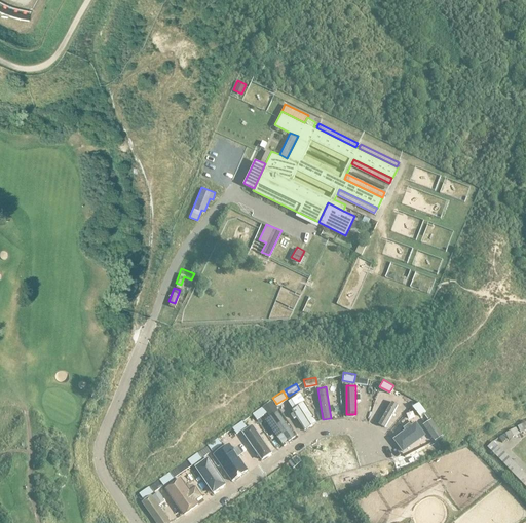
[(300,391),(292,397),(296,405),(305,399),(300,391)]
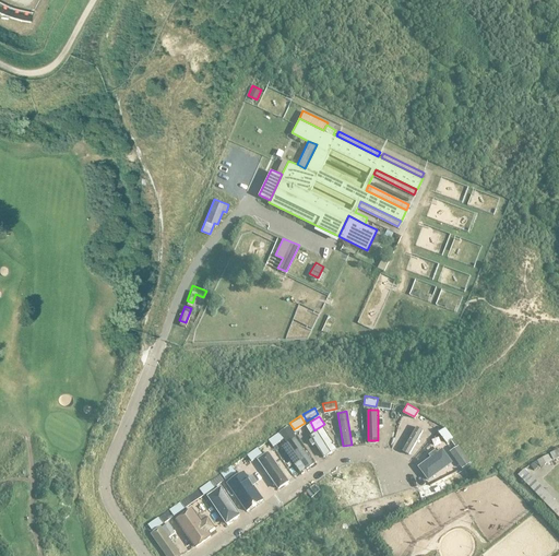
[(408,452),(421,428),(415,425),(403,449),(408,452)]
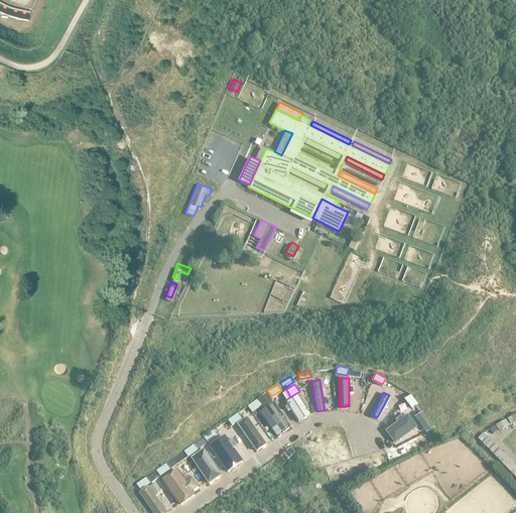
[(410,392),(404,397),(411,406),(418,402),(410,392)]
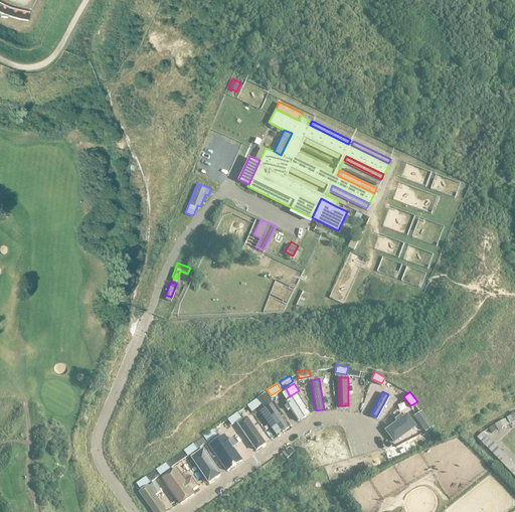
[(297,393),(287,399),(299,418),(309,411),(297,393)]
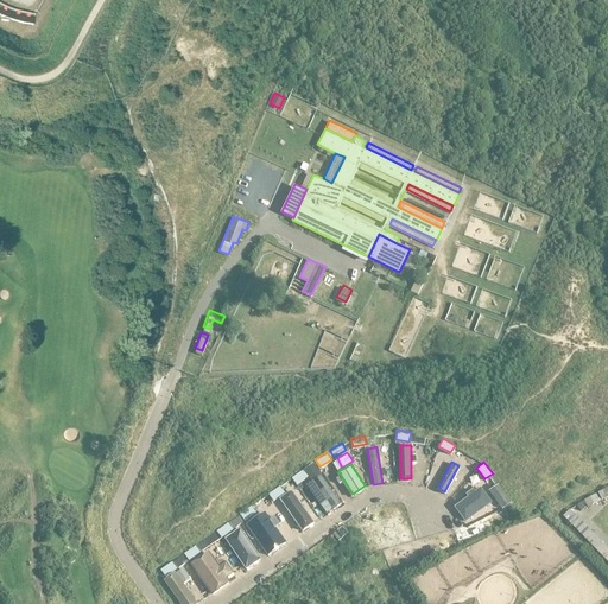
[(303,468),(292,476),(295,481),(297,483),(309,475),(303,468)]
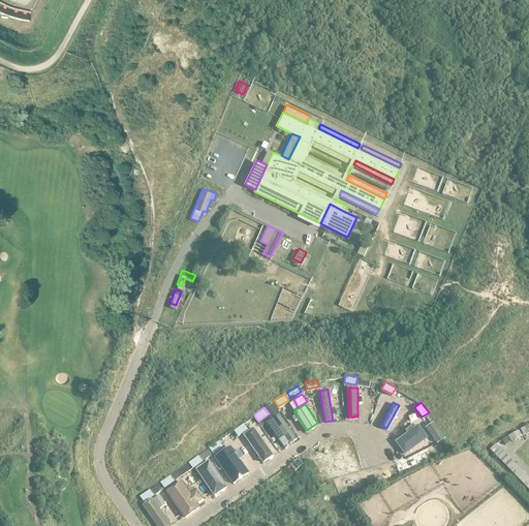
[(289,440),(296,437),(280,413),(268,422),(279,437),(285,433),(289,440)]
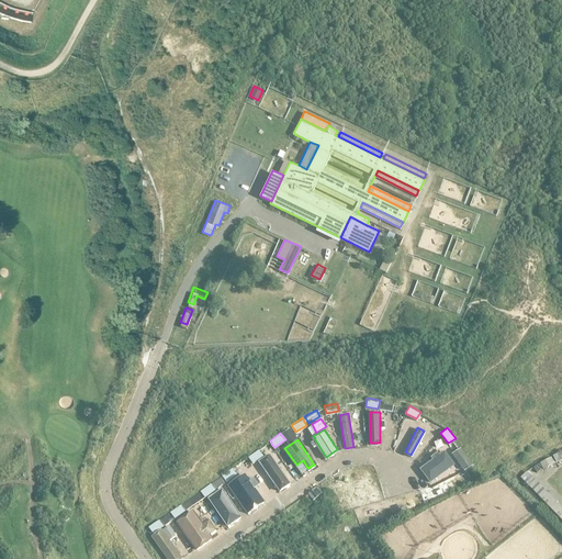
[(461,445),(451,451),(464,468),(473,461),(461,445)]
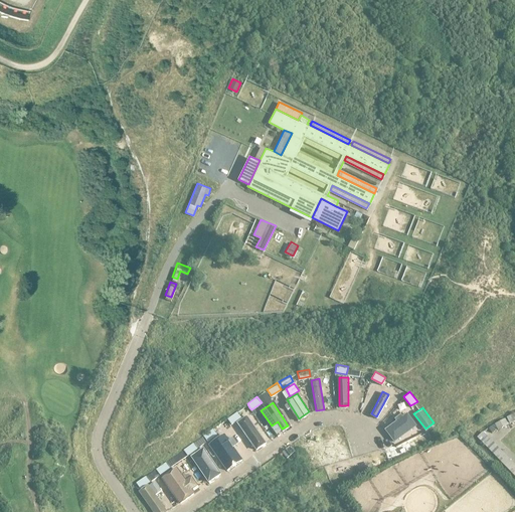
[(237,409),(227,416),(231,422),(241,415),(237,409)]
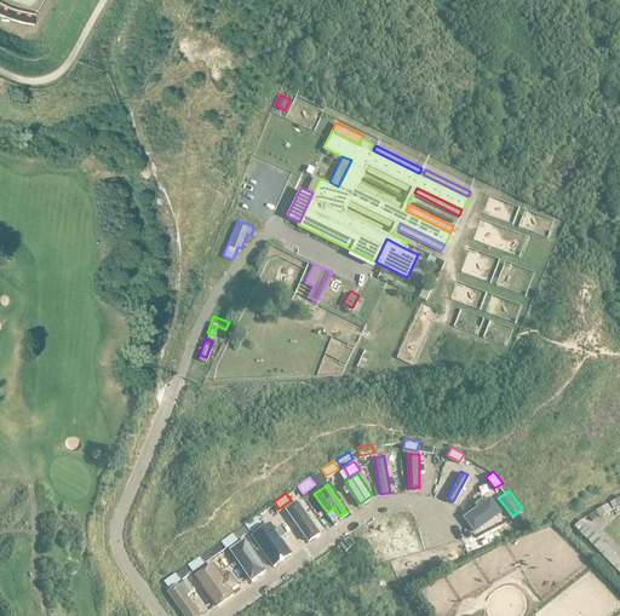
[(463,514),(475,531),(501,511),(489,495),(463,514)]
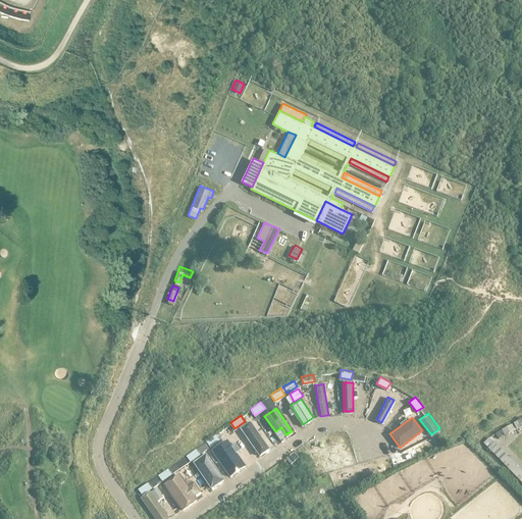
[(513,419),(502,425),(505,431),(516,425),(513,419)]
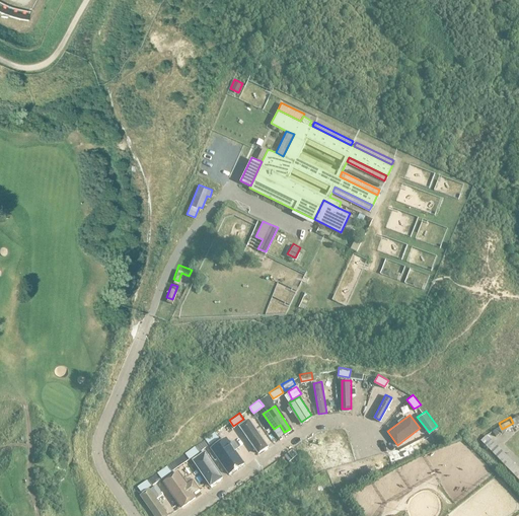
[(267,444),(248,418),(235,428),(253,455),(267,444)]
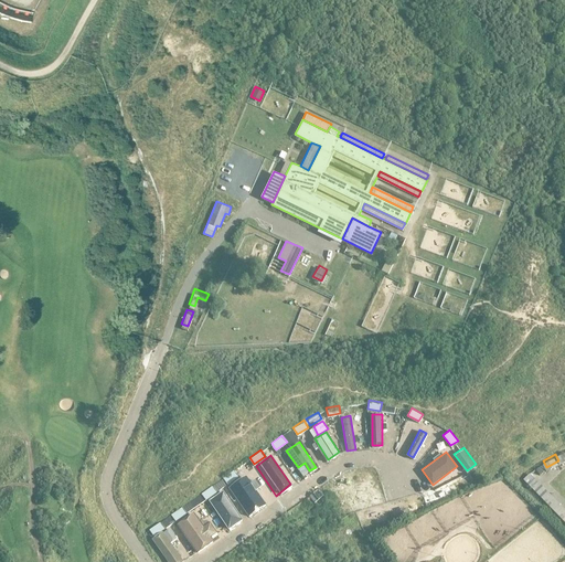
[(234,468),(223,476),(227,483),(238,475),(234,468)]
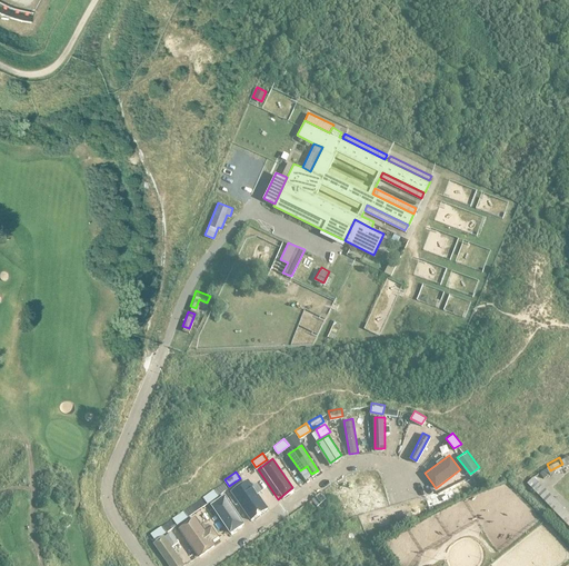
[(568,507),(535,472),(528,478),(568,520),(568,507)]
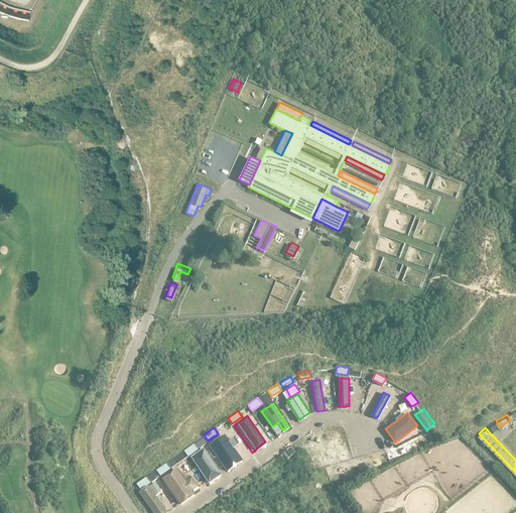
[(229,438),(225,432),(210,443),(227,470),(243,459),(235,446),(239,444),(233,435),(229,438)]
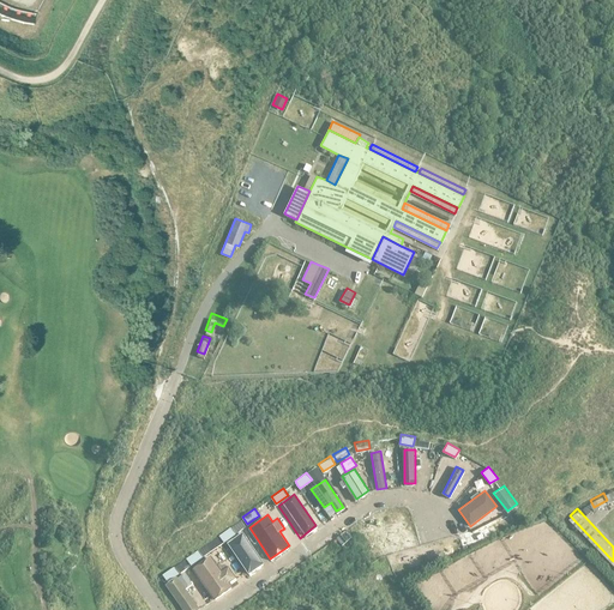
[(233,524),(230,525),(235,532),(247,524),(242,517),(233,524)]
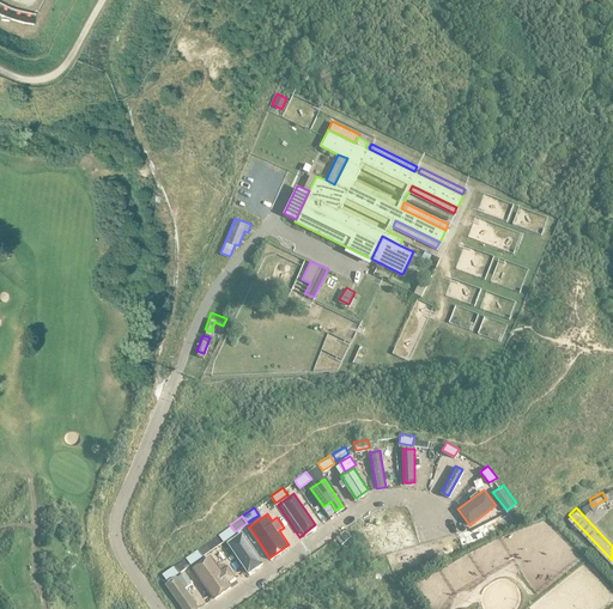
[(230,524),(218,533),(223,540),(235,531),(230,524)]
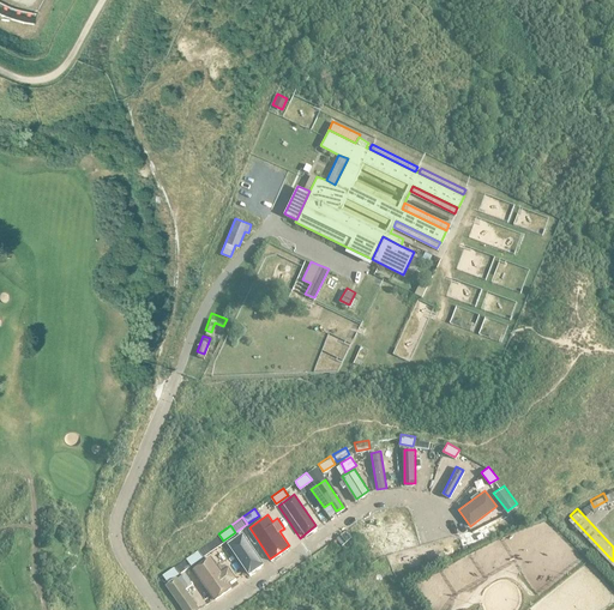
[(247,574),(263,563),(242,533),(226,544),(247,574)]
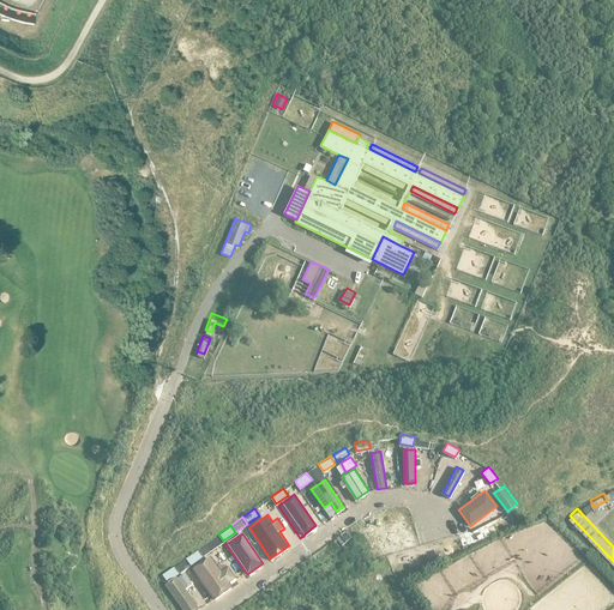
[(198,548),(186,556),(191,563),(203,556),(198,548)]
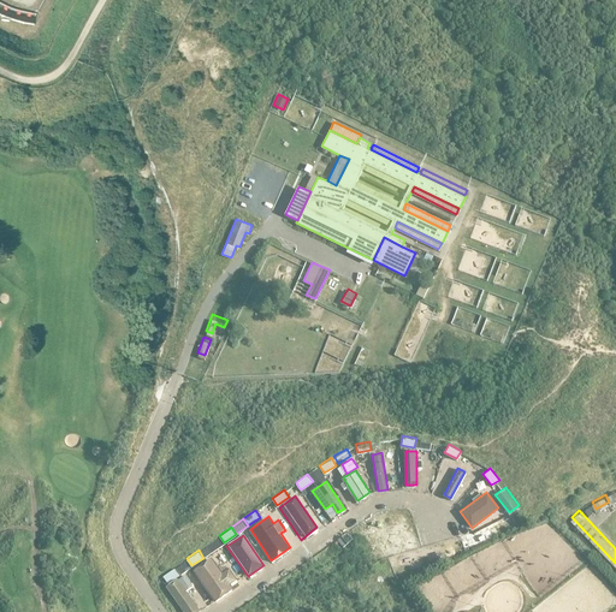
[(436,553),(438,562),(444,559),(445,559),(445,558),(444,551),(436,553)]
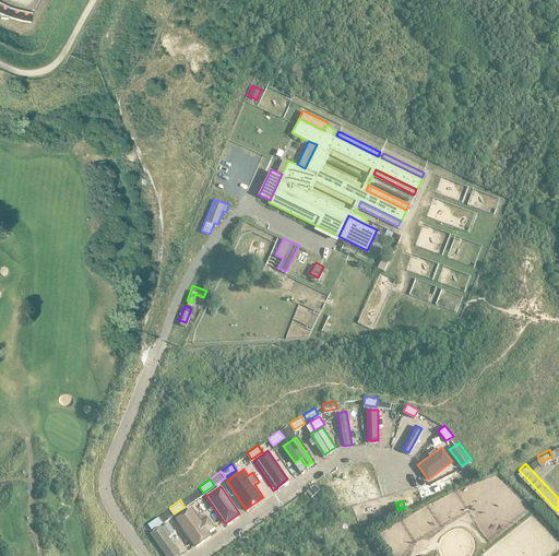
[(201,520),(191,507),(175,519),(194,545),(211,533),(207,531),(214,525),(206,516),(201,520)]
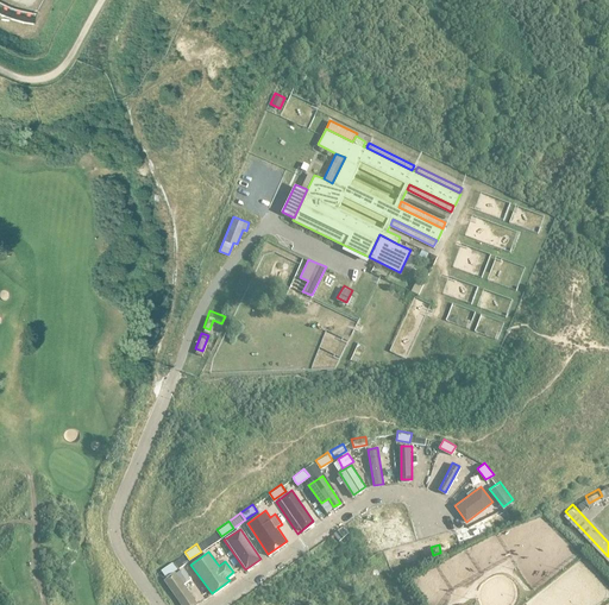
[(162,568),(161,568),(167,575),(177,567),(173,560),(162,568)]
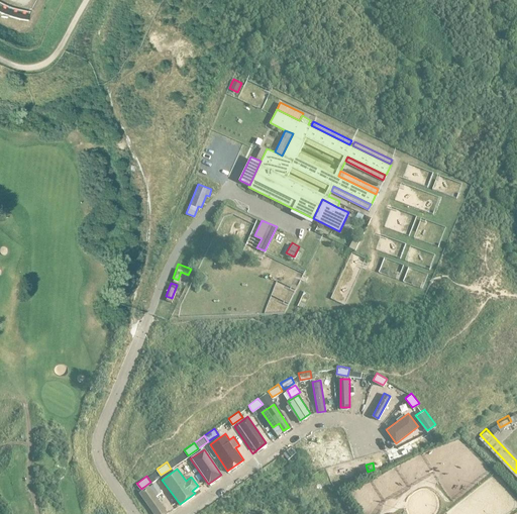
[(162,491),(154,481),(136,494),(151,513),(165,513),(167,513),(154,497),(162,491)]
